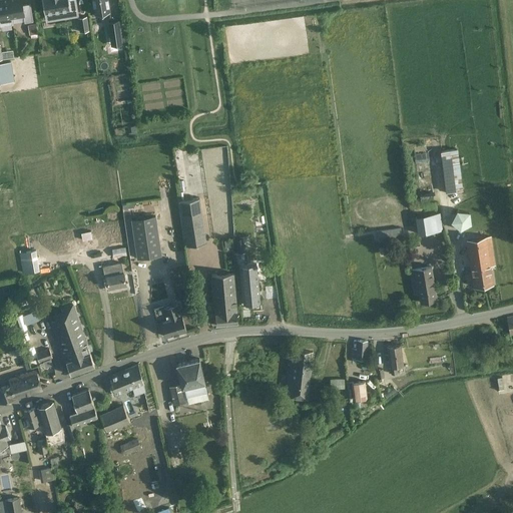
[(12,17),(8,0),(0,0),(0,26),(1,26),(0,19),(12,17)]
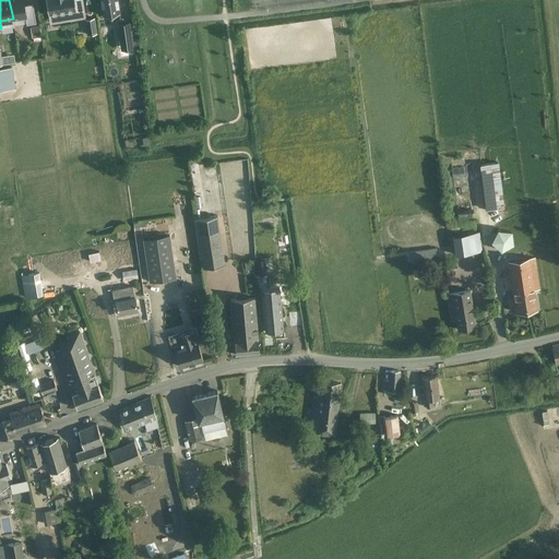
[(23,0),(9,0),(13,19),(25,18),(26,25),(36,23),(33,4),(24,6),(23,0)]
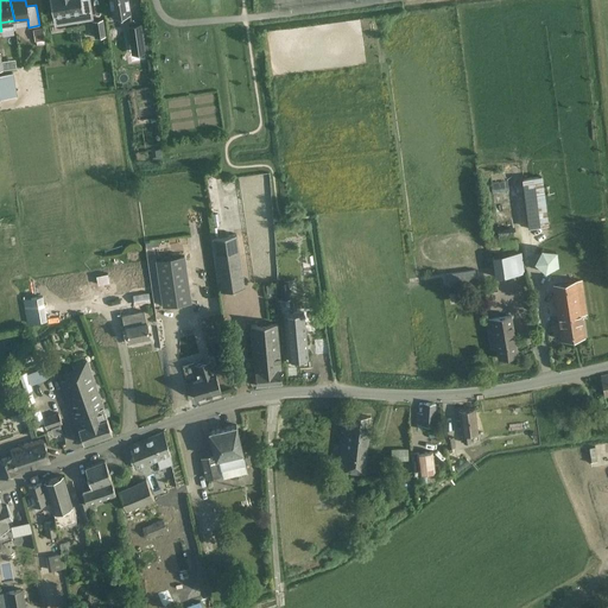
[(50,0),(52,16),(63,13),(65,23),(93,19),(89,0),(50,0)]
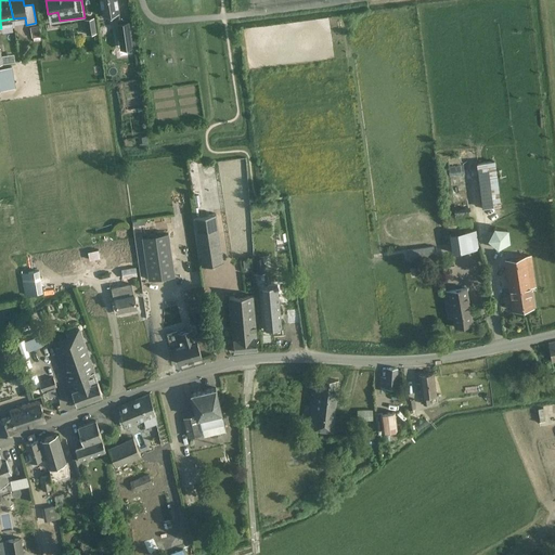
[(100,0),(103,15),(119,13),(116,0),(100,0)]
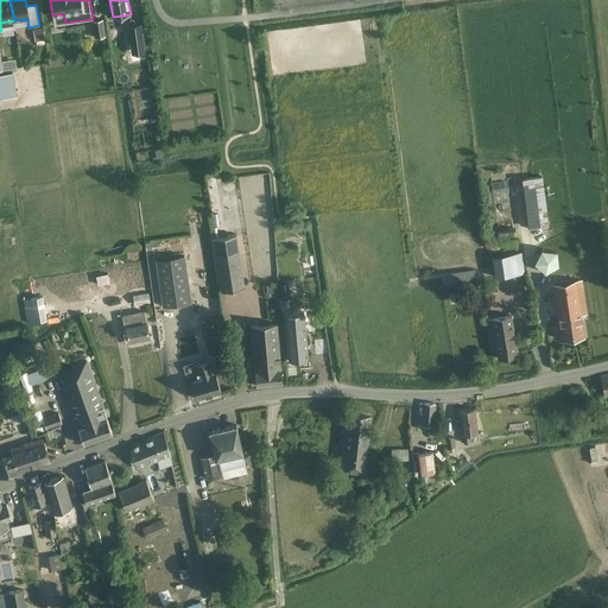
[(103,19),(92,21),(95,38),(106,36),(103,19)]
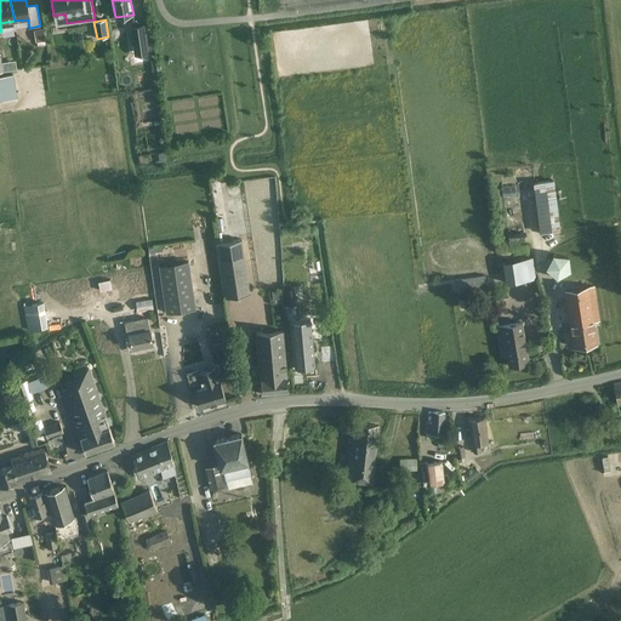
[(146,44),(143,26),(131,27),(134,46),(146,44)]
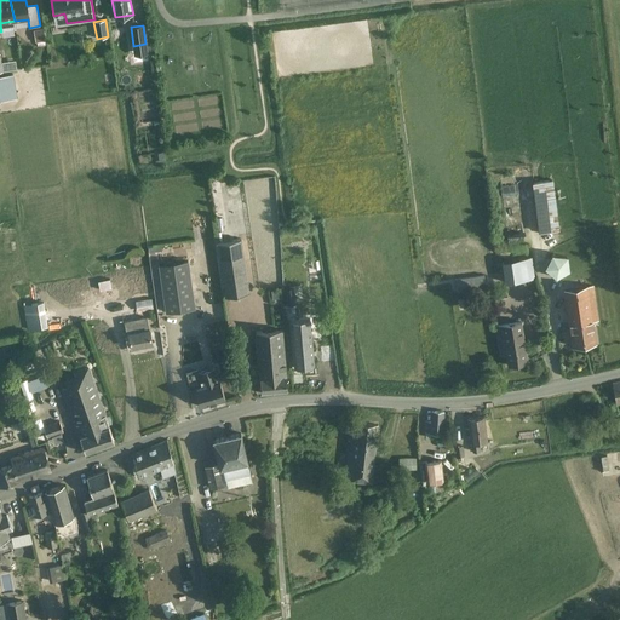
[(0,64),(0,70),(18,69),(18,59),(3,61),(3,65),(0,64)]
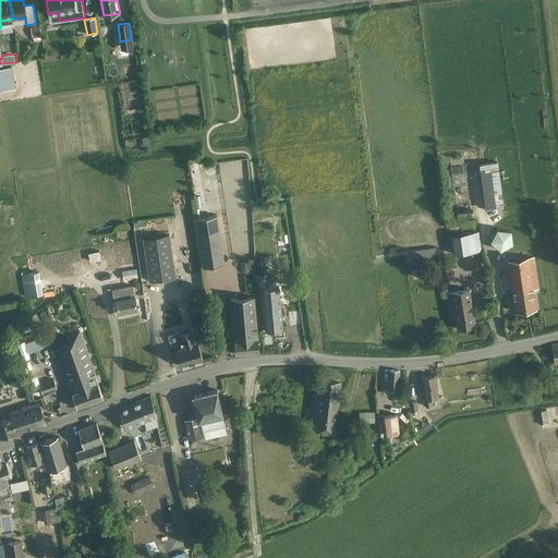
[(0,89),(17,89),(15,68),(0,68),(0,89)]
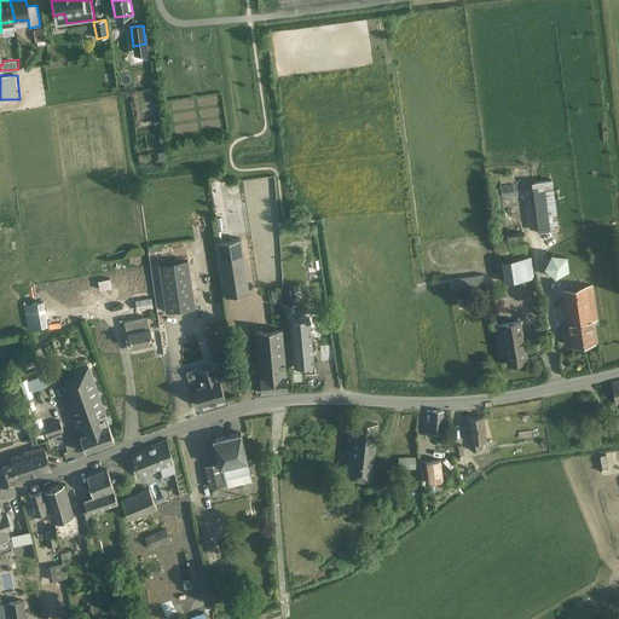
[(521,173),(501,175),(509,236),(528,233),(521,173)]
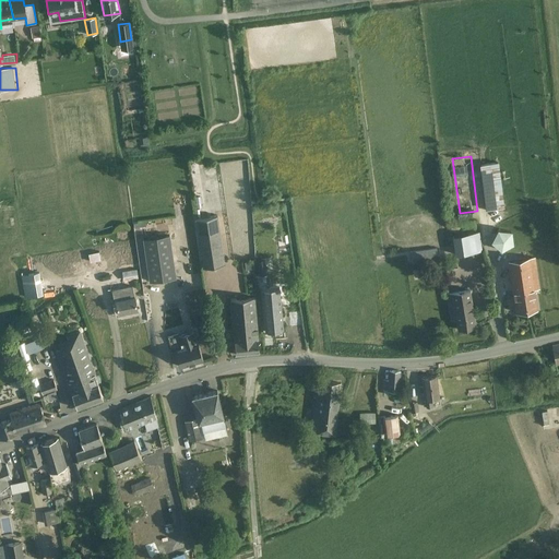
[(504,207),(499,162),(479,164),(486,210),(504,207)]
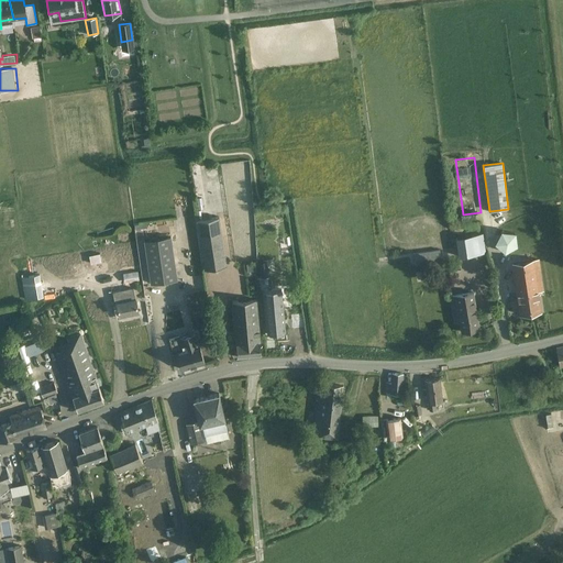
[(219,217),(197,220),(205,269),(227,266),(219,217)]
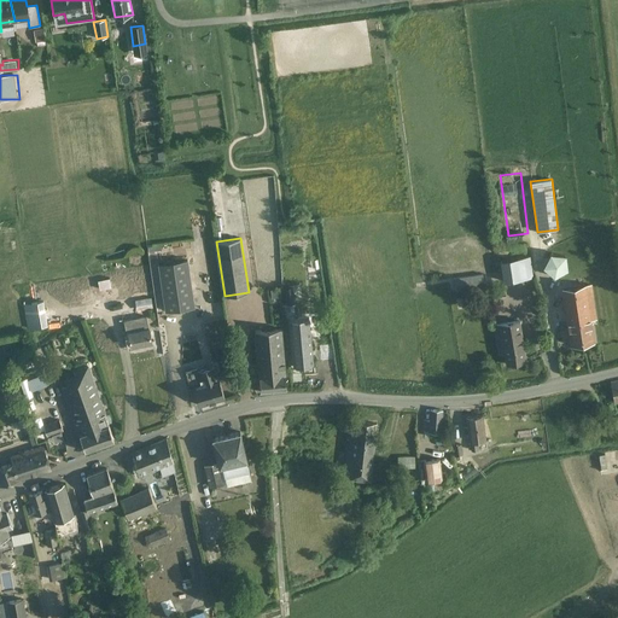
[(595,283),(592,251),(552,256),(554,275),(578,272),(579,284),(595,283)]
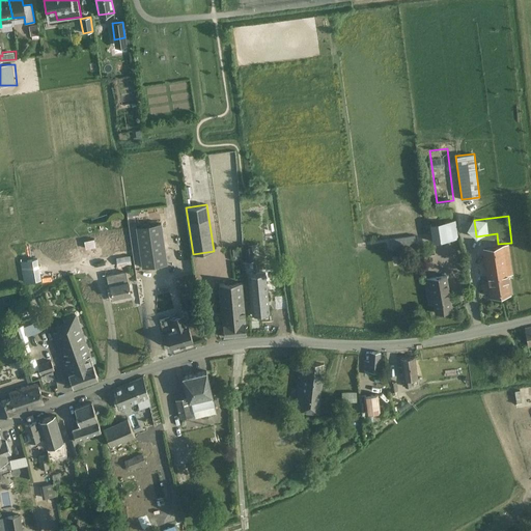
[(448,241),(458,239),(455,220),(445,222),(448,241)]
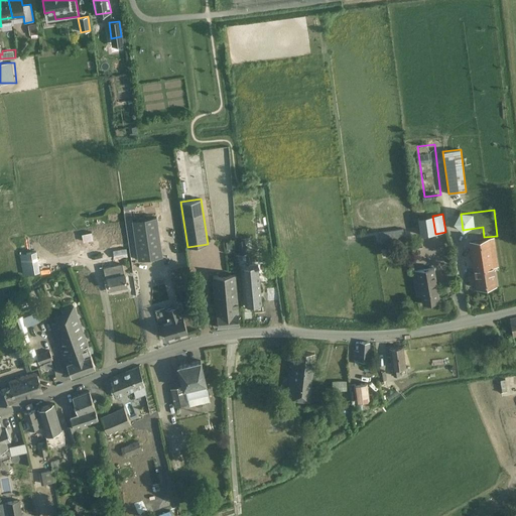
[(156,217),(132,220),(137,260),(162,256),(156,217)]
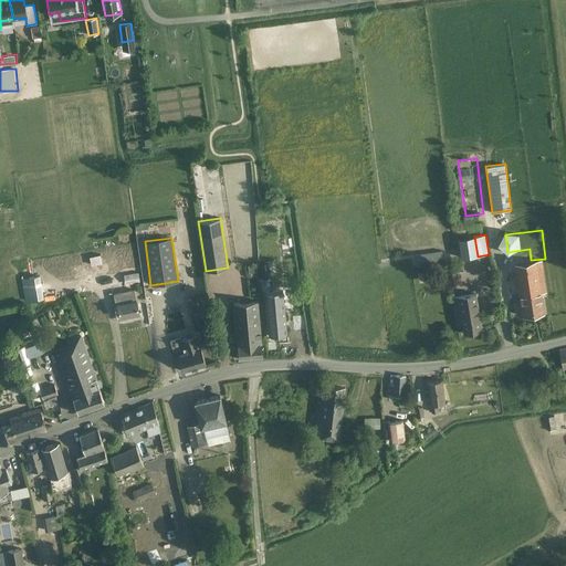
[(546,291),(542,261),(526,263),(515,264),(523,316),(544,313),(541,292),(546,291)]
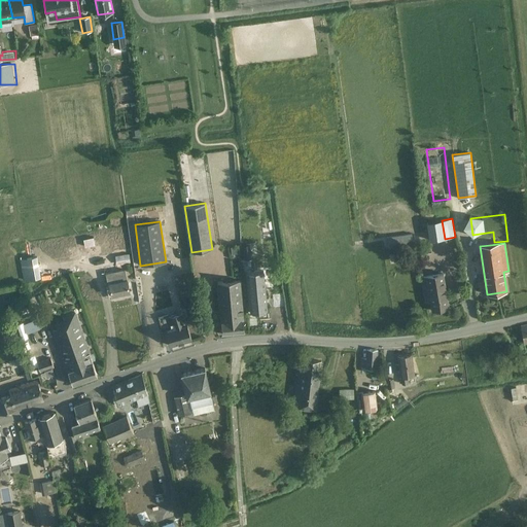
[(249,245),(242,245),(243,259),(251,259),(249,245)]
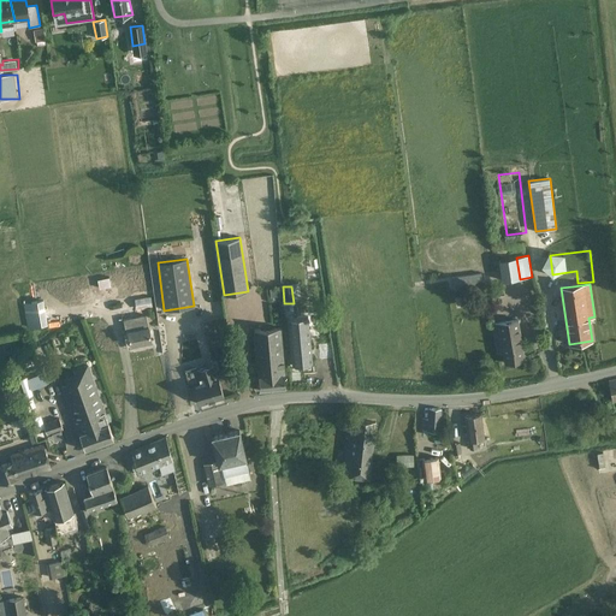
[(152,297),(135,301),(136,311),(149,308),(153,308),(152,298),(152,297)]
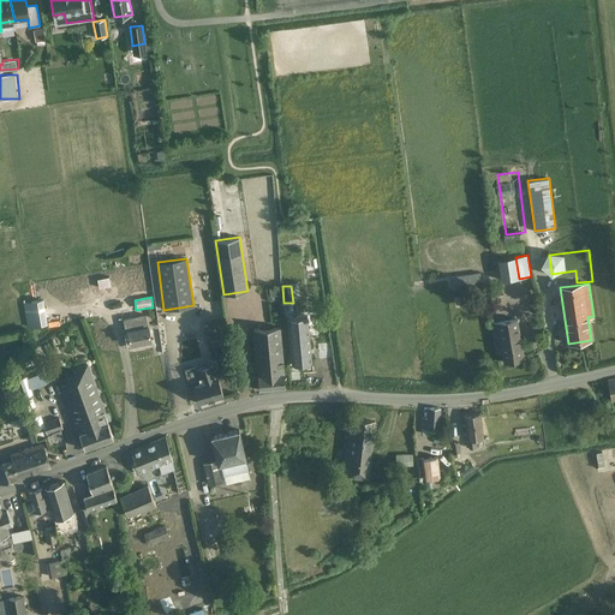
[(30,302),(35,327),(48,324),(43,299),(30,302)]
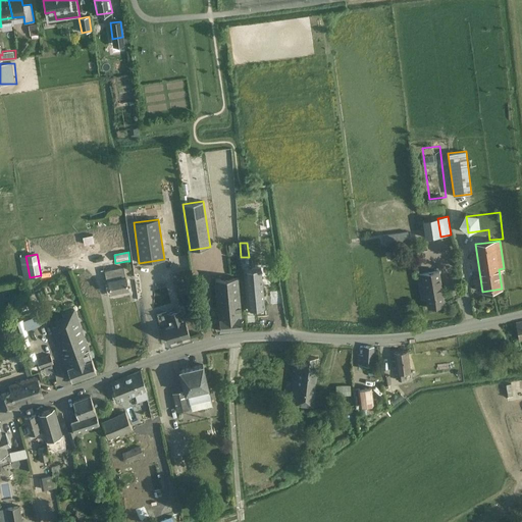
[(108,280),(111,293),(127,290),(123,267),(110,269),(109,265),(104,266),(105,270),(107,281),(108,280)]
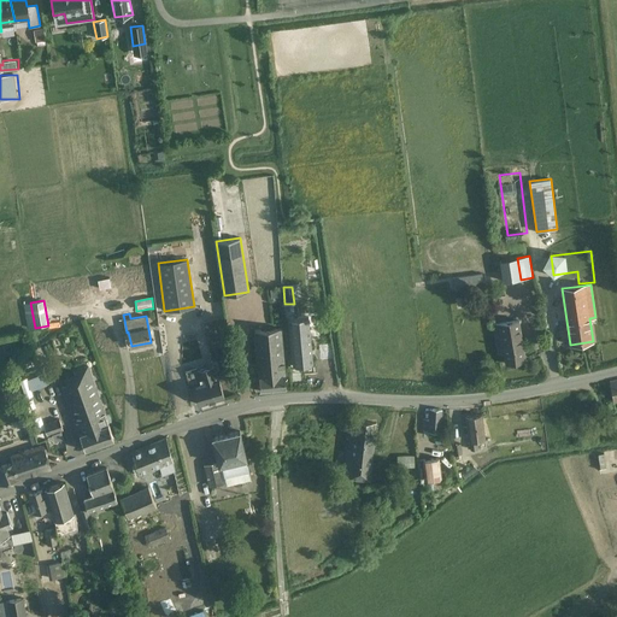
[(309,317),(289,318),(293,366),(312,364),(309,317)]
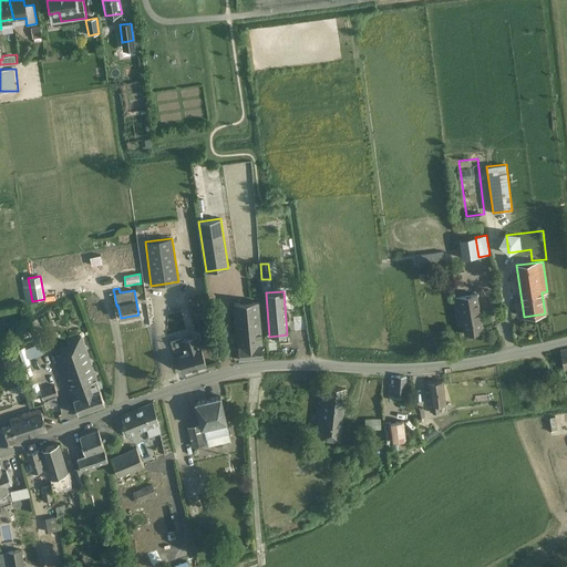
[(463,323),(465,333),(483,331),(476,294),(453,298),(457,325),(463,323)]
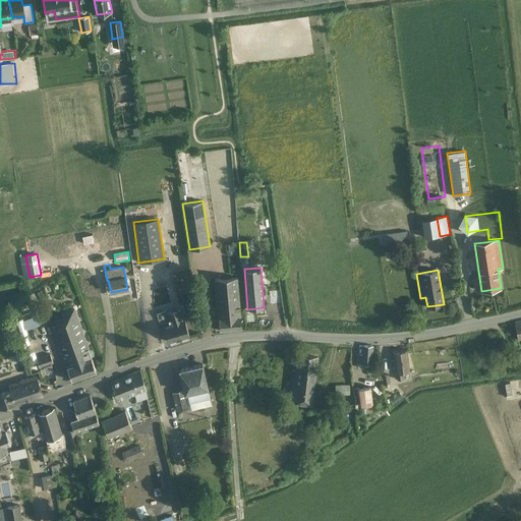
[(219,317),(220,331),(241,329),(240,316),(240,314),(237,277),(215,279),(218,317),(219,317)]
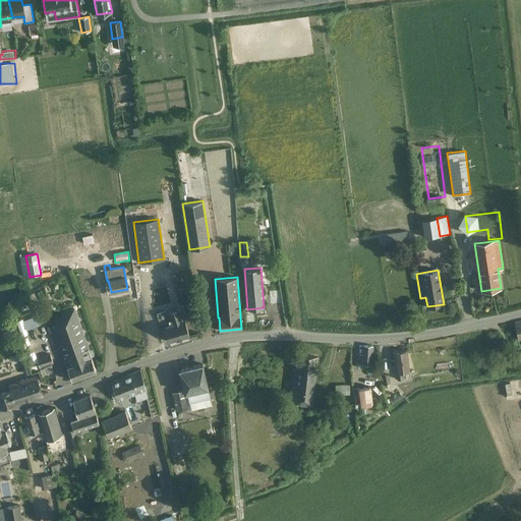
[(280,290),(270,291),(271,303),(277,302),(276,297),(280,296),(280,290)]
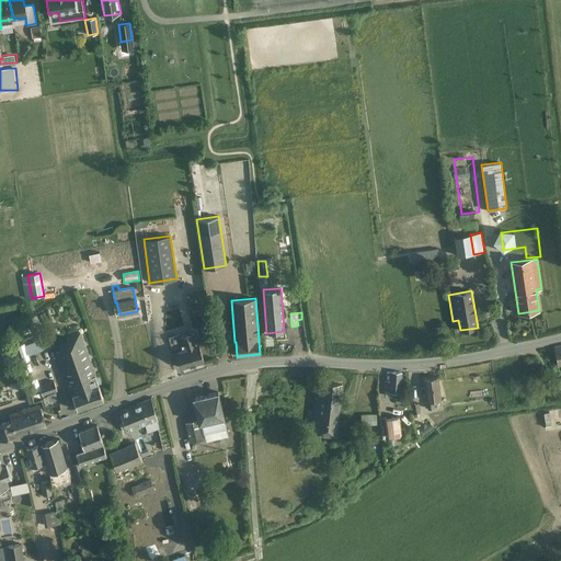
[(67,381),(77,409),(104,400),(80,331),(67,335),(70,346),(56,351),(67,381)]
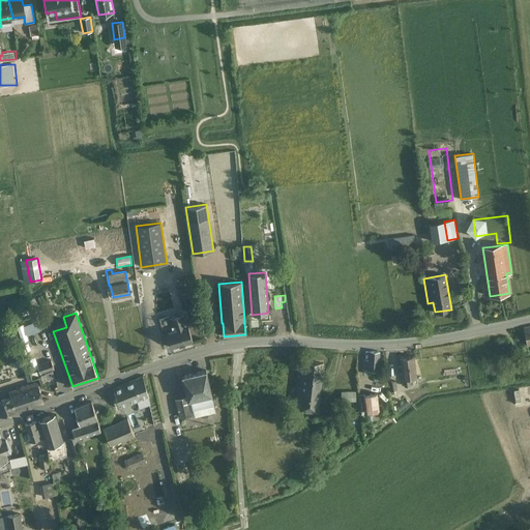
[(173,330),(166,332),(171,348),(192,342),(187,326),(183,314),(169,318),(173,330)]
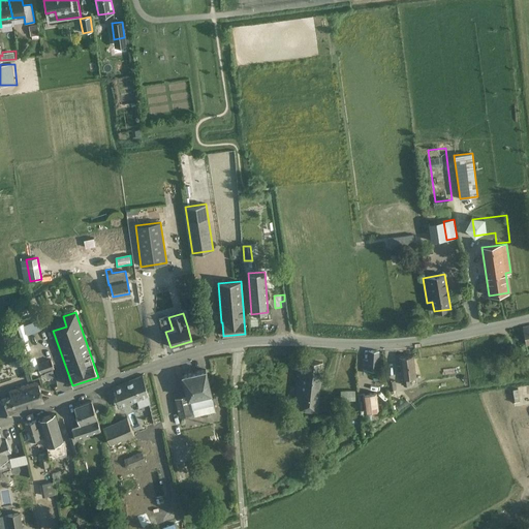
[(39,320),(26,324),(29,335),(42,331),(39,320)]
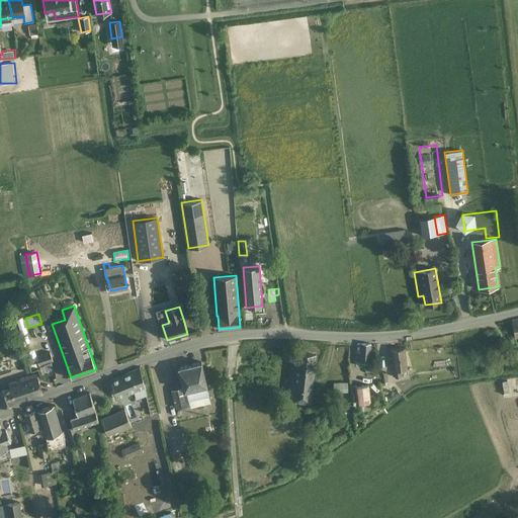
[(0,336),(0,349),(3,354),(15,347),(6,333),(0,336)]
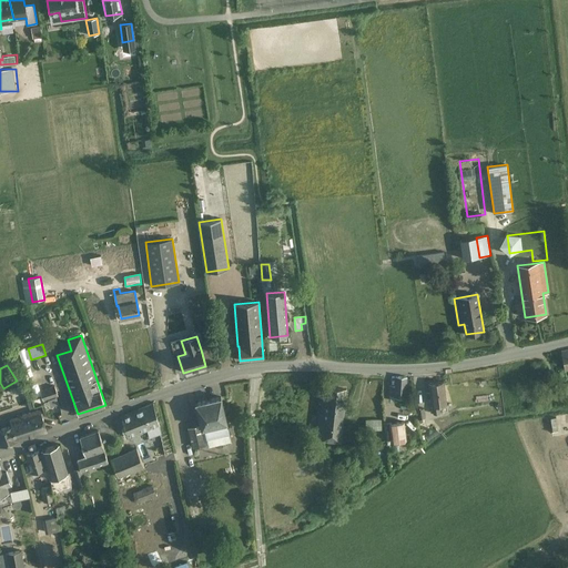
[(405,395),(406,377),(395,377),(395,386),(389,385),(388,396),(389,396),(391,401),(396,401),(397,395),(405,395)]
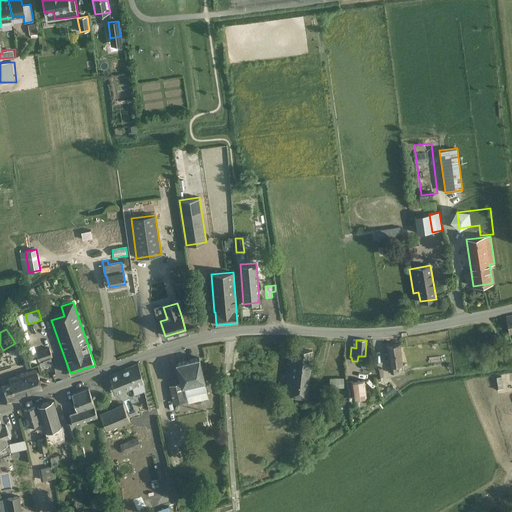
[(389,365),(390,373),(396,372),(395,364),(402,363),(399,344),(386,346),(389,365)]
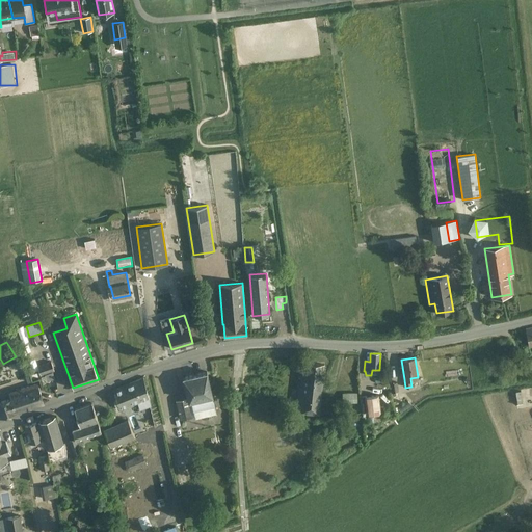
[(51,361),(37,366),(41,376),(55,371),(51,361)]
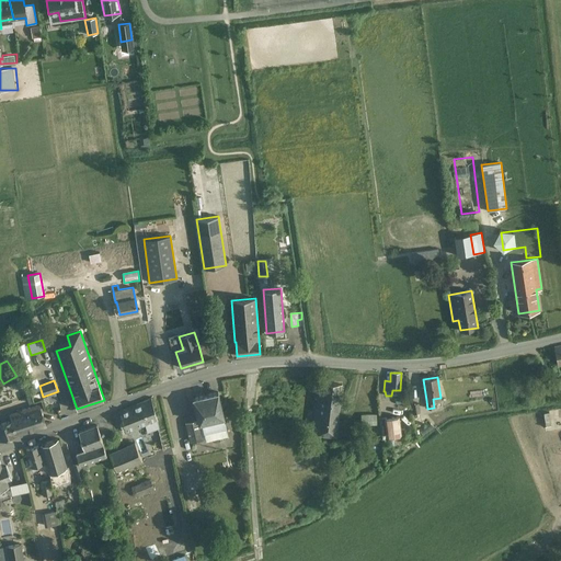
[(318,434),(336,436),(342,385),(322,382),(321,392),(317,392),(312,433),(318,434)]
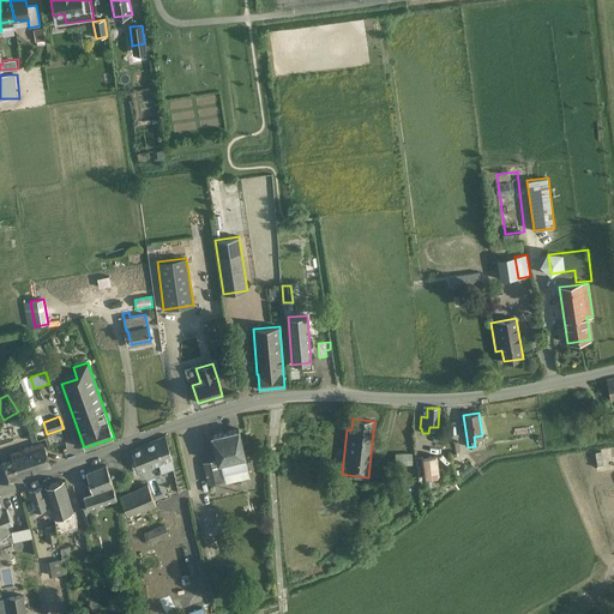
[(527,421),(529,435),(536,434),(533,420),(527,421)]
